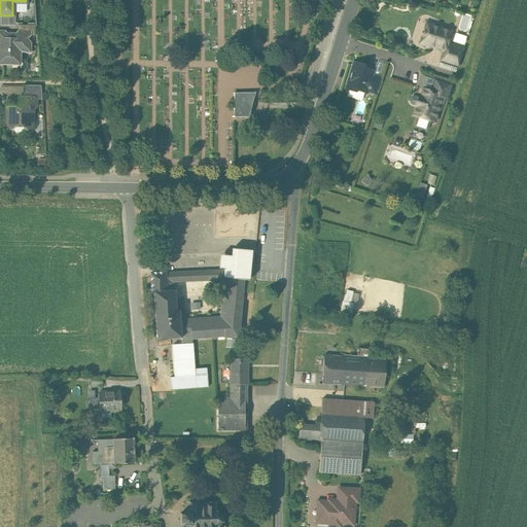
[(12,15),(1,15),(1,25),(15,26),(15,14),(12,14),(12,15)]
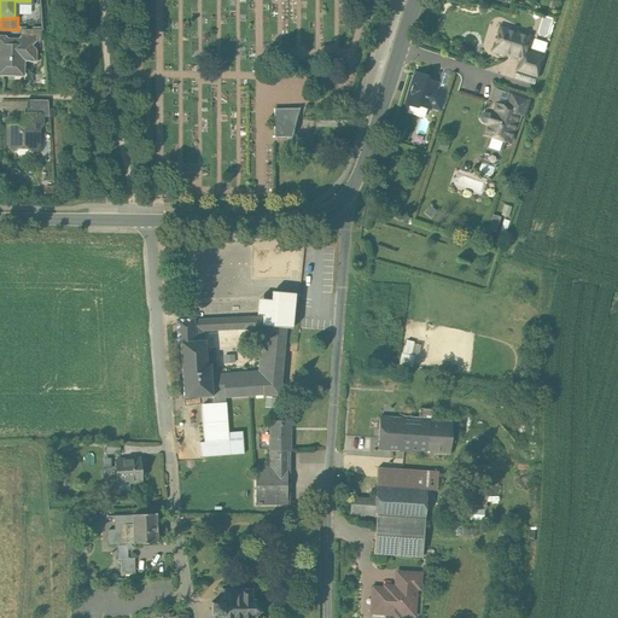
[(530,36),(500,27),(493,50),(520,59),(523,59),(525,52),(530,36)]
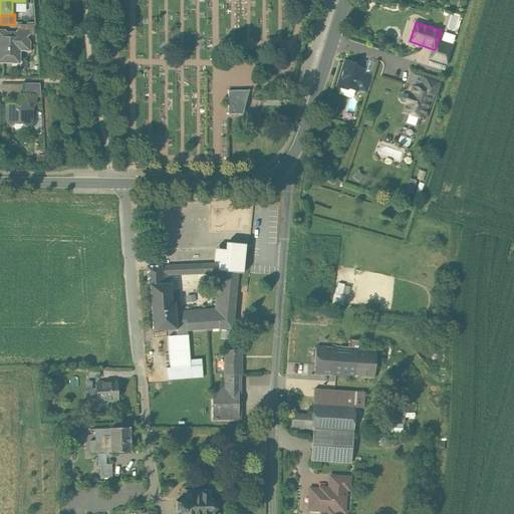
[(34,25),(19,25),(19,33),(19,34),(24,34),(33,35),(34,25)]
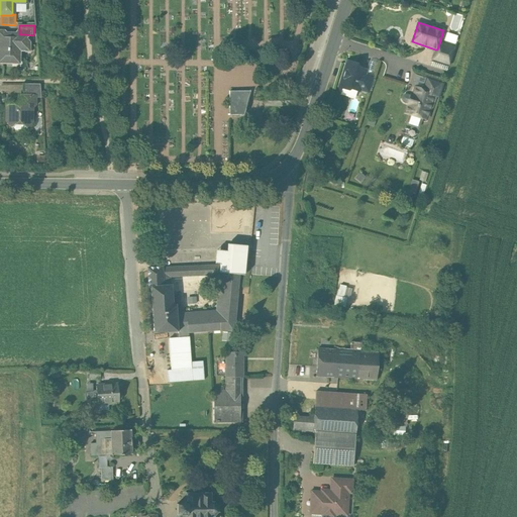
[(19,33),(6,33),(4,31),(0,30),(0,48),(0,55),(2,57),(1,64),(11,64),(13,62),(13,58),(19,59),(20,49),(23,49),(25,52),(29,52),(29,42),(28,40),(24,40),(24,34),(19,34),(19,33)]
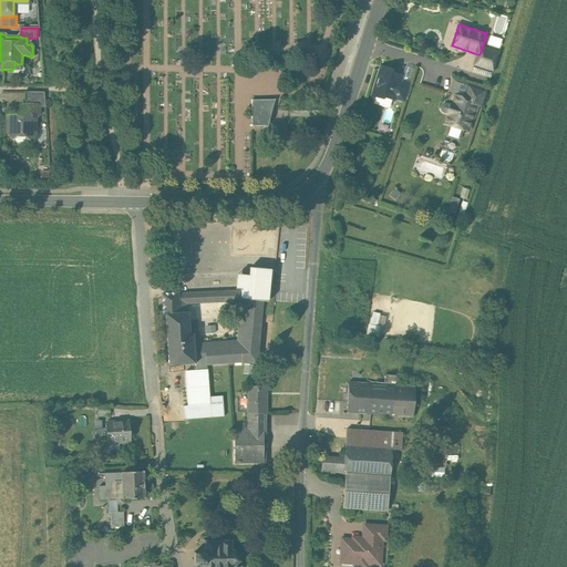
[(491,35),(488,44),(501,48),(503,39),(491,35)]
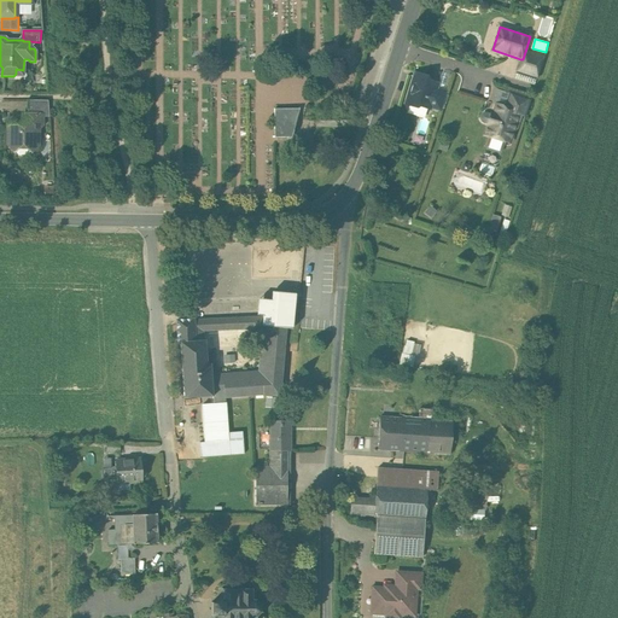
[(543,58),(525,52),(523,59),(520,59),(516,73),(536,79),(543,58)]
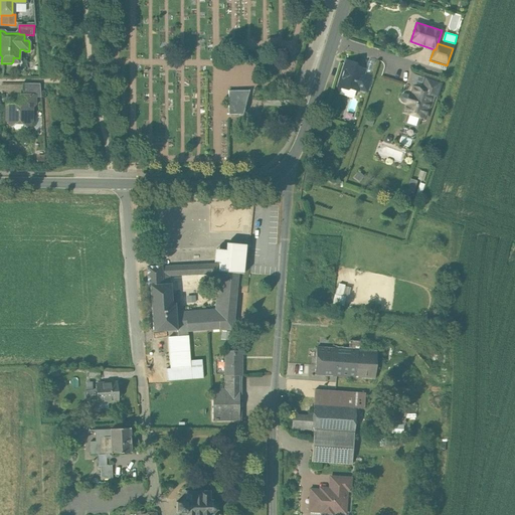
[(354,63),(349,61),(345,64),(339,83),(341,88),(346,90),(348,89),(356,91),(358,90),(363,73),(361,70),(357,69),(354,63)]
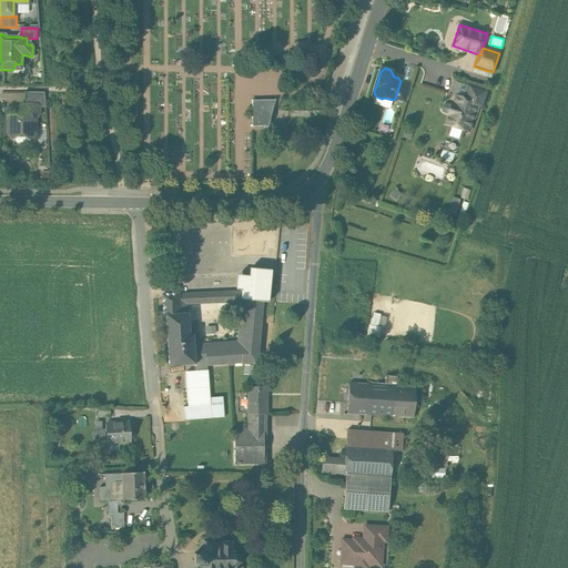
[(401,81),(395,99),(404,101),(409,83),(401,81)]
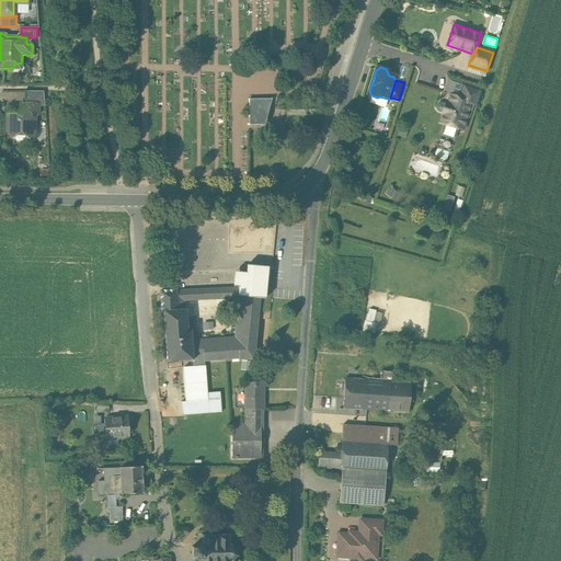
[(481,90),(462,84),(458,96),(471,101),(470,104),(476,106),(481,90)]
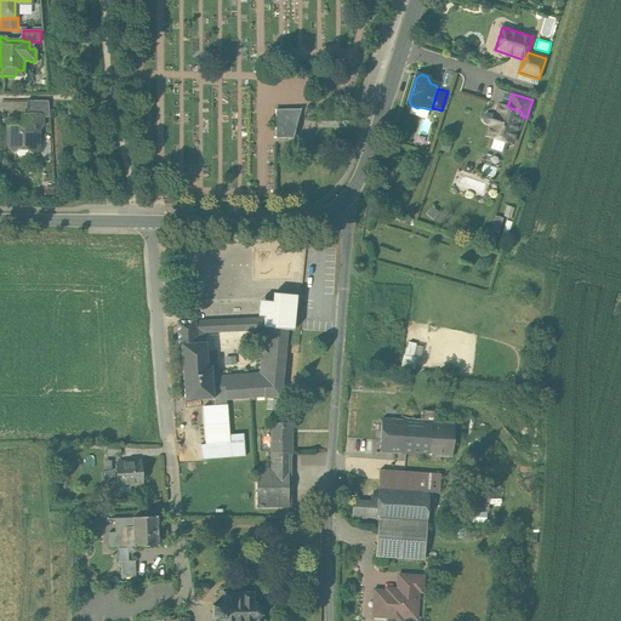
[(28,101),(28,115),(41,117),(41,118),(50,118),(49,101),(28,101)]
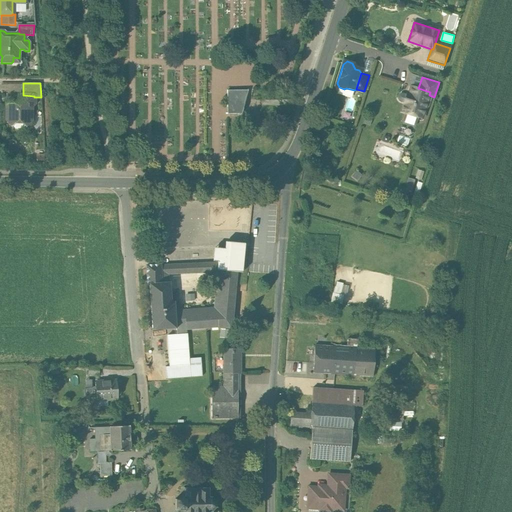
[(418,88),(412,86),(409,95),(406,94),(403,103),(404,103),(401,112),(421,119),(429,95),(430,92),(418,88)]
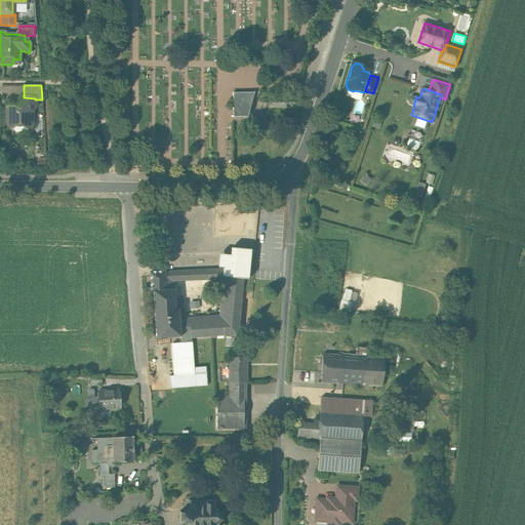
[(233,117),(247,117),(252,103),(254,93),(233,93),(233,117)]
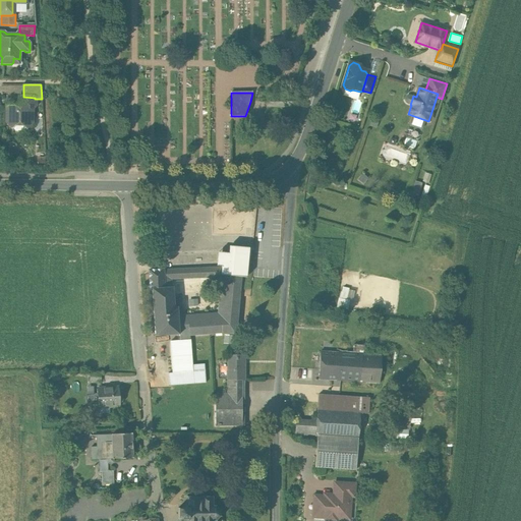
[(7,106),(7,122),(11,127),(12,127),(15,130),(22,130),(26,127),(32,123),(32,108),(35,106),(35,99),(35,98),(23,97),(19,97),(19,104),(15,108),(14,106),(7,106)]
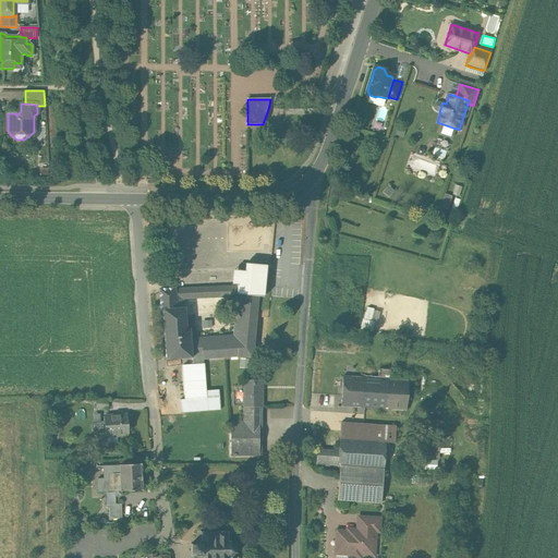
[(446,193),(441,205),(449,208),(453,196),(446,193)]
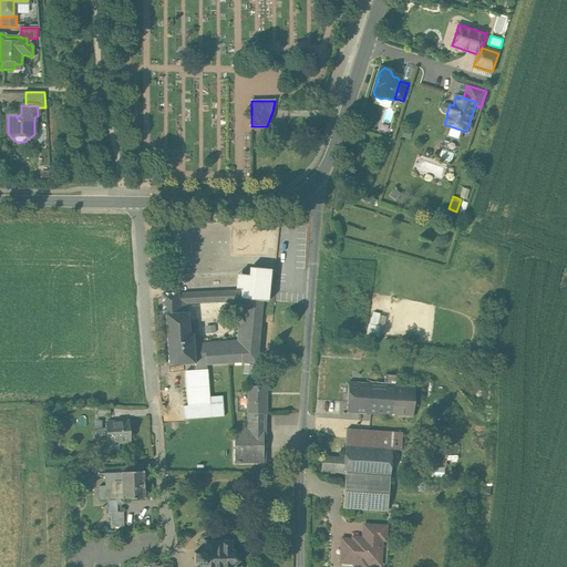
[(271,269),(249,267),(249,276),(237,275),(236,289),(162,294),(163,316),(165,316),(169,366),(195,363),(196,370),(185,372),(188,405),(209,403),(207,370),(206,366),(241,362),(247,363),(257,363),(263,301),(268,301),(271,269)]
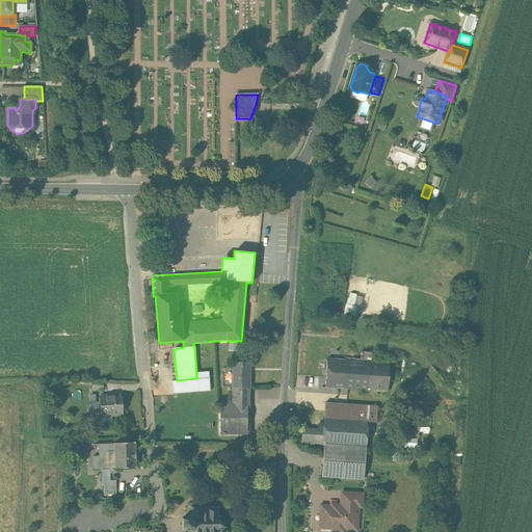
[(345,304),(343,314),(354,316),(355,307),(345,304)]
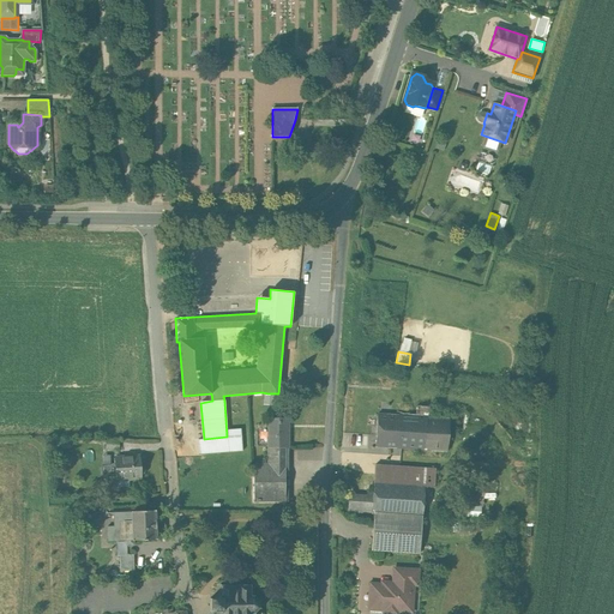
[(275,405),(276,395),(264,393),(263,404),(275,405)]
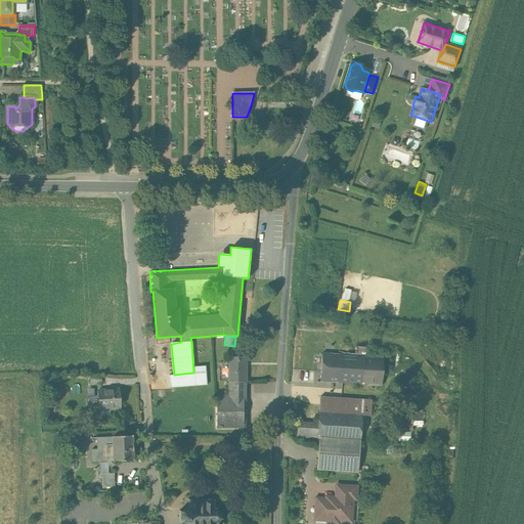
[(365,347),(356,346),(355,356),(363,356),(365,356),(365,347)]
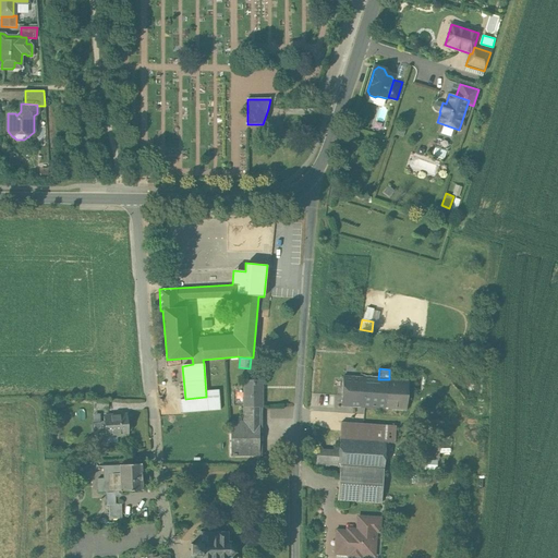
[(378,379),(343,376),(342,405),(385,409),(387,379),(378,379)]
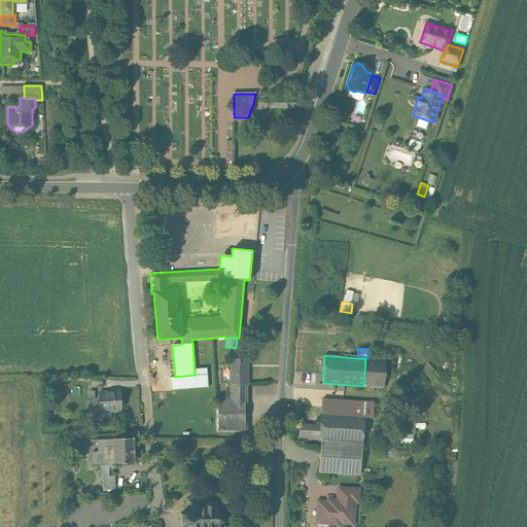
[(367,358),(365,358),(363,386),(383,387),(385,360),(367,358)]
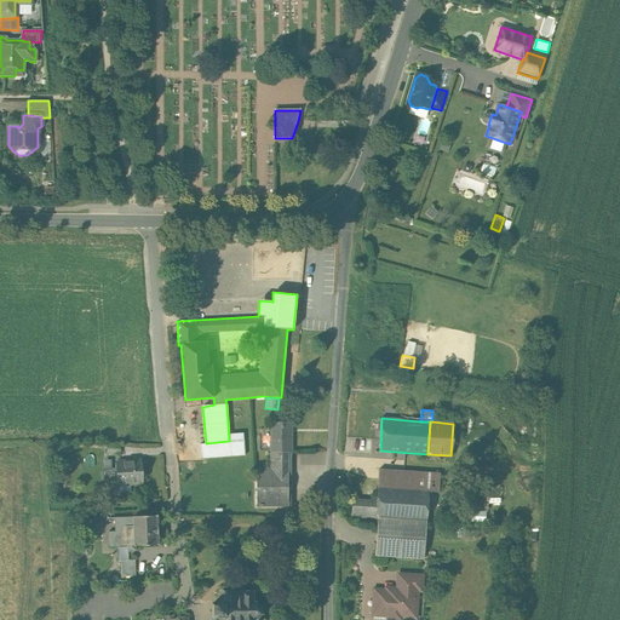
[(270,453),(271,453),(291,453),(292,453),(292,423),(270,423),(270,453)]
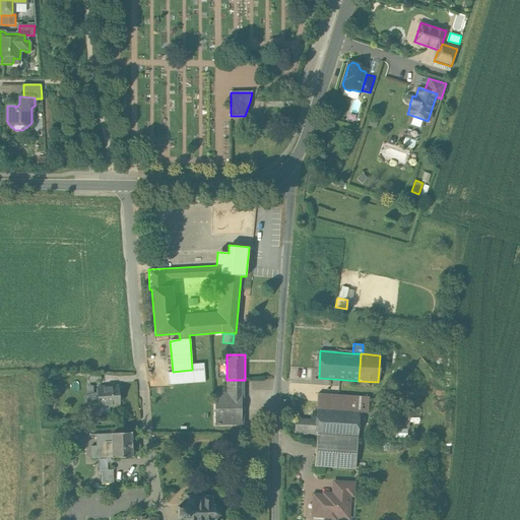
[(89,381),(101,381),(101,373),(89,373),(89,381)]
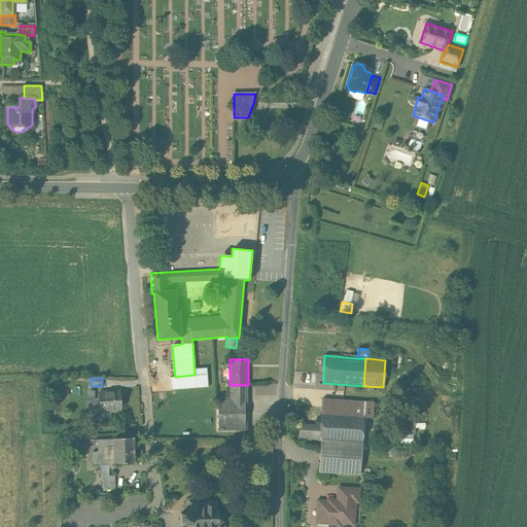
[(247,430),(247,385),(231,385),(230,398),(217,398),(217,431),(247,430)]
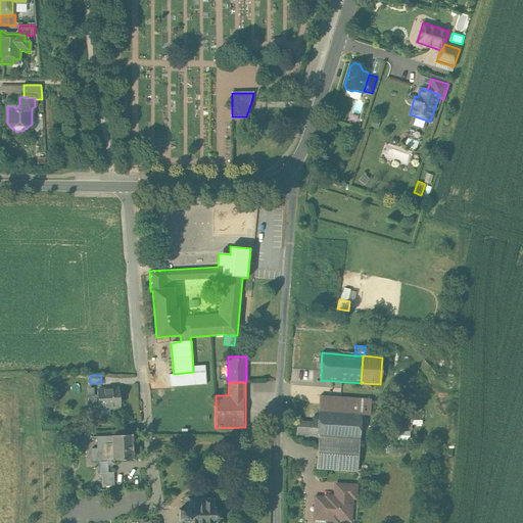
[(120,408),(119,389),(97,390),(98,398),(96,398),(95,396),(87,396),(85,398),(86,403),(88,406),(88,412),(90,414),(99,414),(99,409),(120,408)]
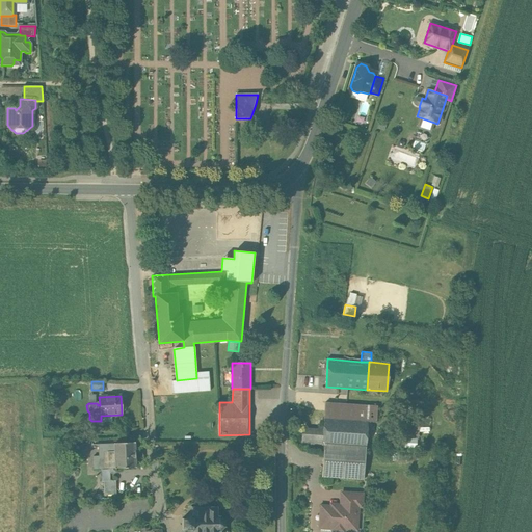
[(377,406),(325,403),(324,418),(367,421),(367,422),(376,422),(377,406)]
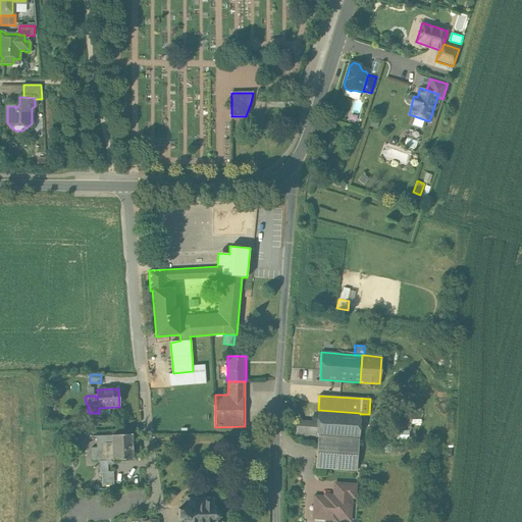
[(360,413),(318,410),(317,422),(316,436),(318,436),(359,439),(360,414),(360,413)]
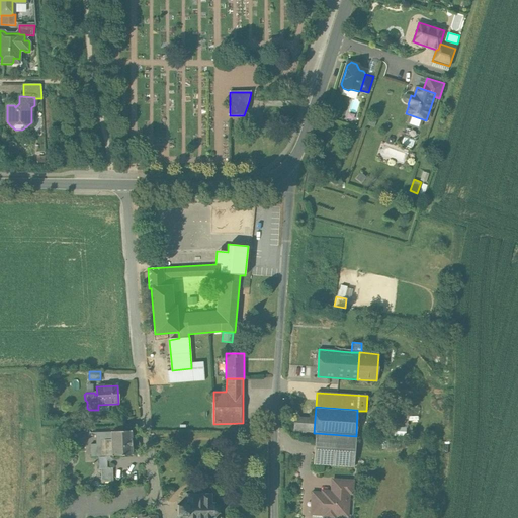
[(315,419),(294,417),(293,432),(314,433),(315,419)]
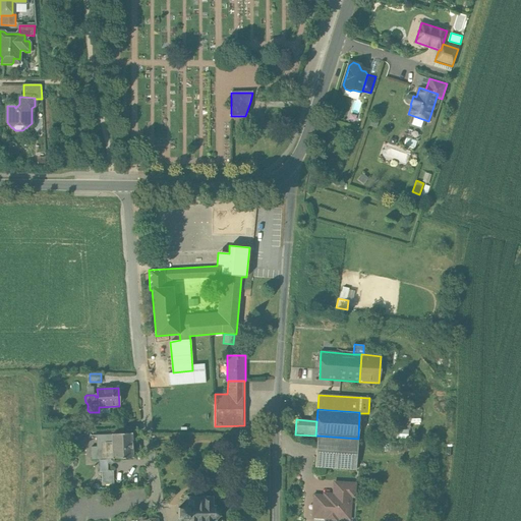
[(97,459),(131,459),(131,435),(97,435),(97,459)]
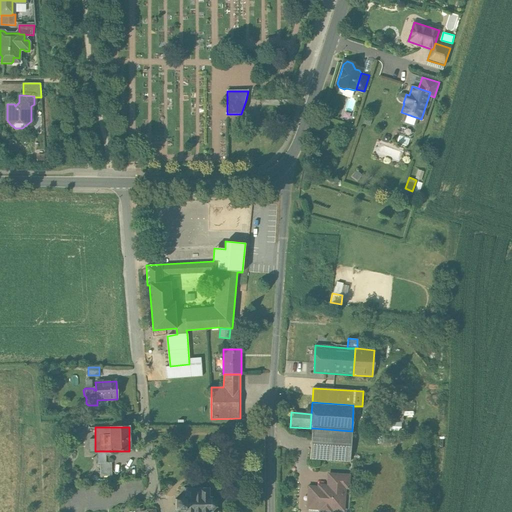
[(352,431),(312,428),(309,459),(350,462),(352,431)]
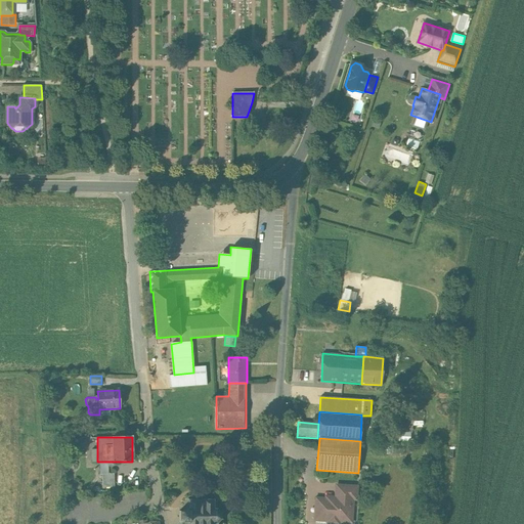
[(102,487),(114,487),(114,473),(102,473),(102,487)]
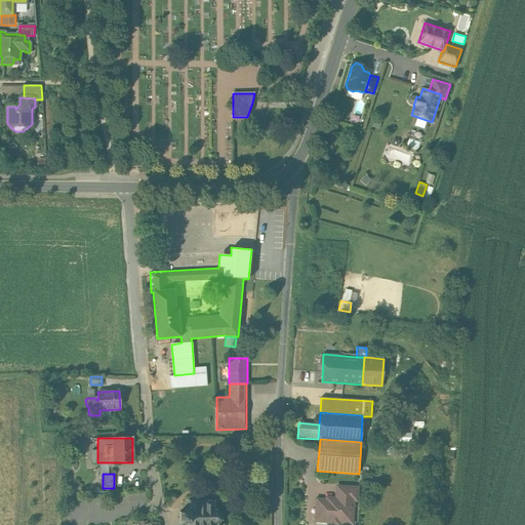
[(336,486),(336,498),(354,499),(354,500),(357,500),(358,487),(336,486)]
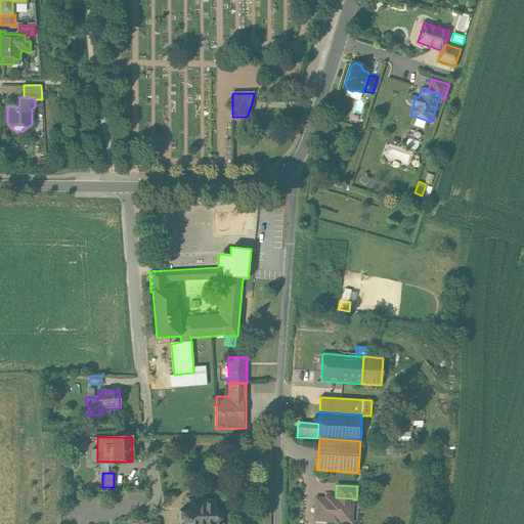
[(314,519),(328,520),(328,523),(331,523),(339,523),(339,522),(351,522),(353,499),(353,498),(336,497),(331,496),(331,498),(316,497),(314,519)]
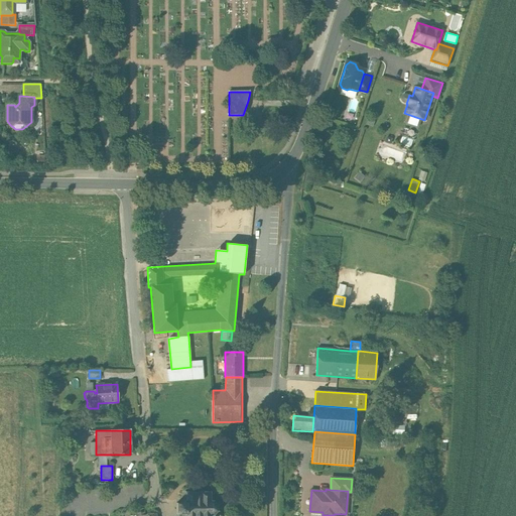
[(176,514),(184,514),(184,515),(185,515),(218,515),(219,515),(218,514),(214,514),(217,511),(219,512),(219,511),(217,510),(217,506),(219,505),(219,504),(217,505),(214,502),(214,500),(213,500),(212,502),(210,502),(210,493),(211,492),(210,491),(209,492),(202,492),(202,490),(200,490),(200,492),(195,492),(195,490),(192,490),(192,492),(186,492),(184,491),(183,492),(185,494),(185,500),(181,500),(181,503),(176,503),(176,514)]
